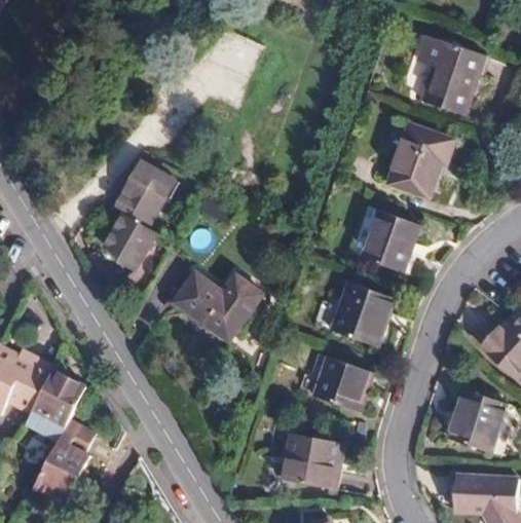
[(0,15),(8,0),(0,0),(0,15)]
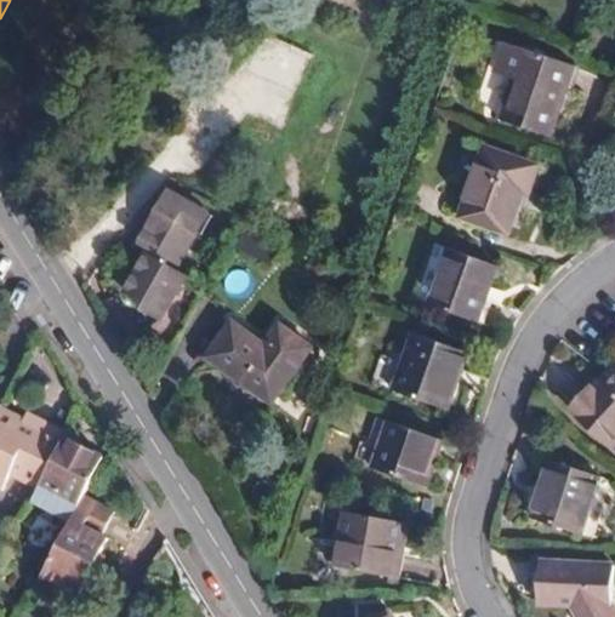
[(554,130),(579,62),(528,45),(505,113),(554,130)]
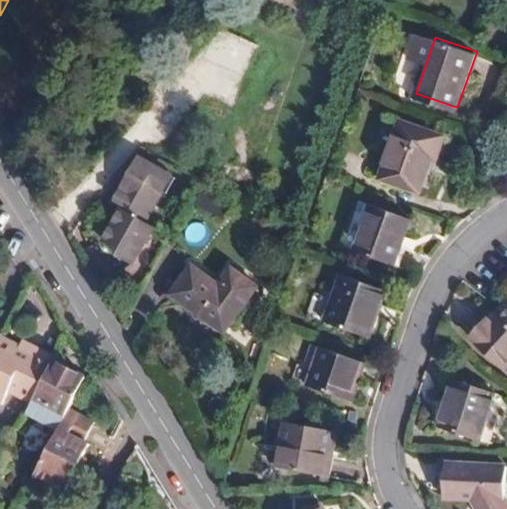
[(438,155),(446,135),(401,117),(380,173),(422,189),(436,154),(438,155)]
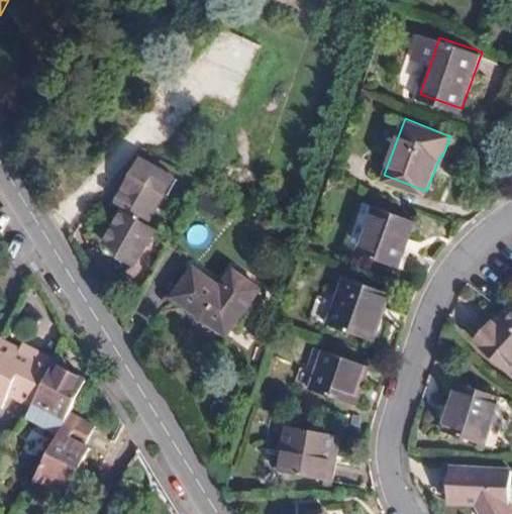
[(142,226),(172,179),(137,158),(108,205),(118,211),(97,246),(130,266),(151,232),(142,226)]
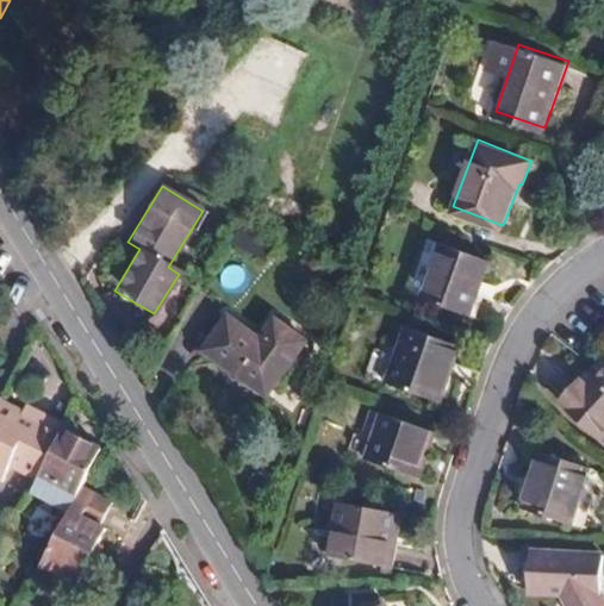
[(467,312),(486,258),(440,243),(419,295),(467,312)]
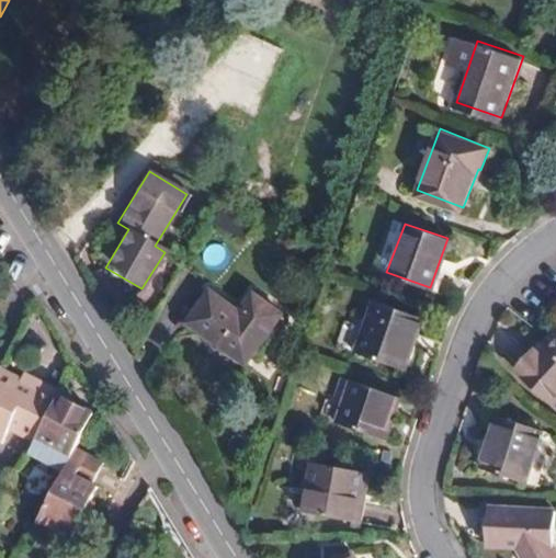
[(233,309),(204,289),(178,326),(242,371),(282,314),(246,289),(233,309)]
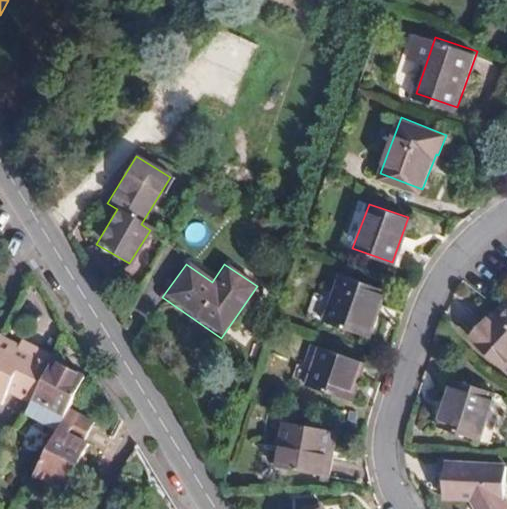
[(369,335),(384,290),(341,276),(326,320),(369,335)]
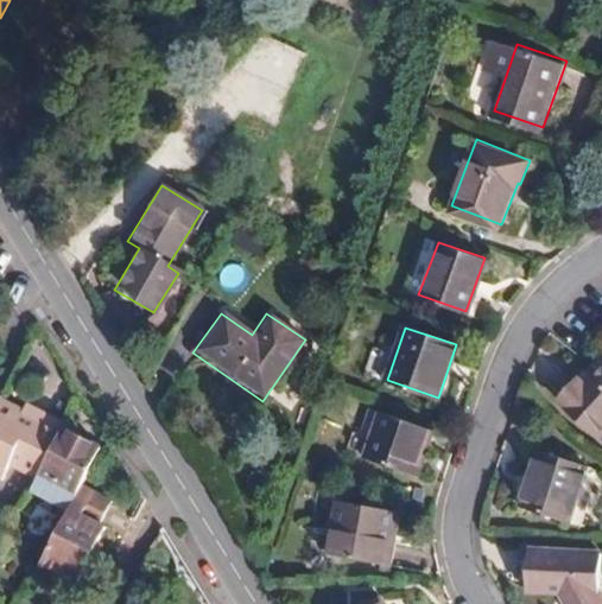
[(601,445),(601,373),(585,392),(580,387),(561,408),(601,445)]
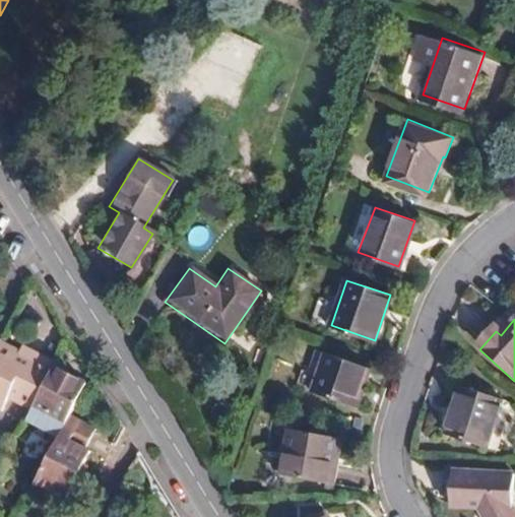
[(47,370),(57,351),(41,342),(36,350),(19,342),(0,332),(0,396),(2,397),(9,383),(34,395),(47,370)]
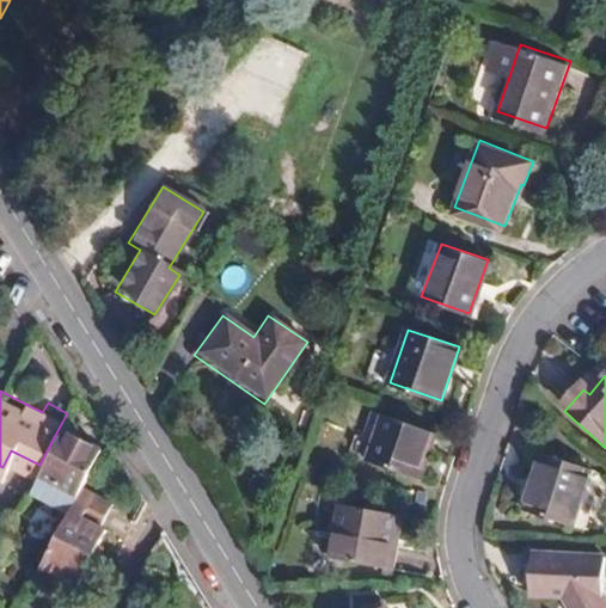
[(42,412),(48,403),(29,393),(23,403),(42,412)]
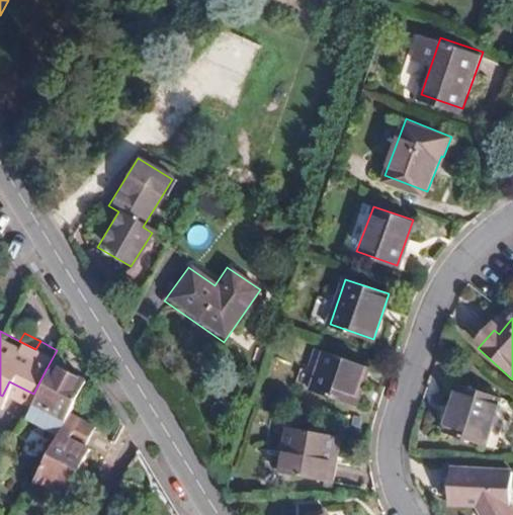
[(343,401),(352,375),(359,377),(364,363),(320,348),(307,388),(343,401)]
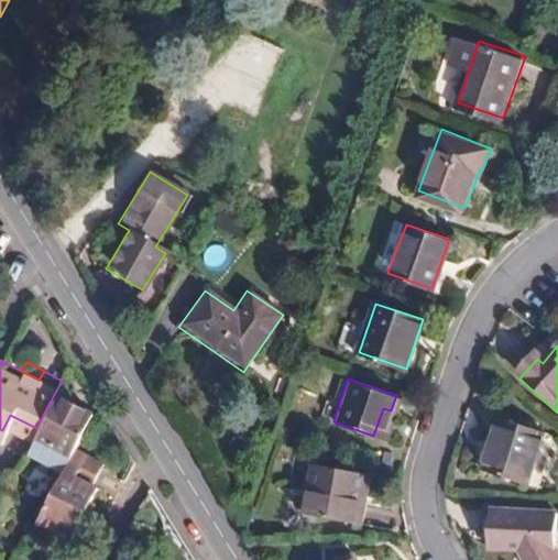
[(77,438),(87,419),(51,401),(36,428),(21,456),(58,474),(77,438)]
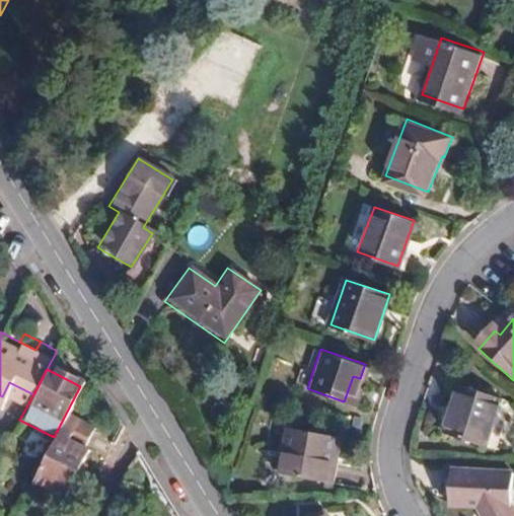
[(485,452),(501,409),(461,392),(443,436),(485,452)]
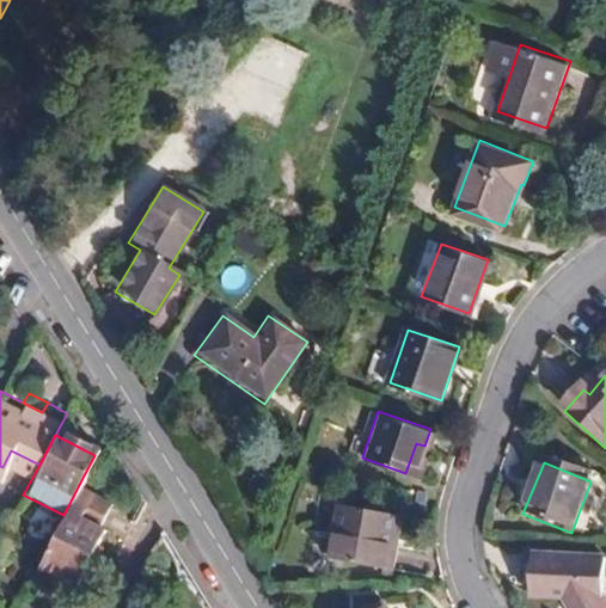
[(79,571),(111,513),(104,509),(114,491),(84,476),(63,515),(43,552),(79,571)]
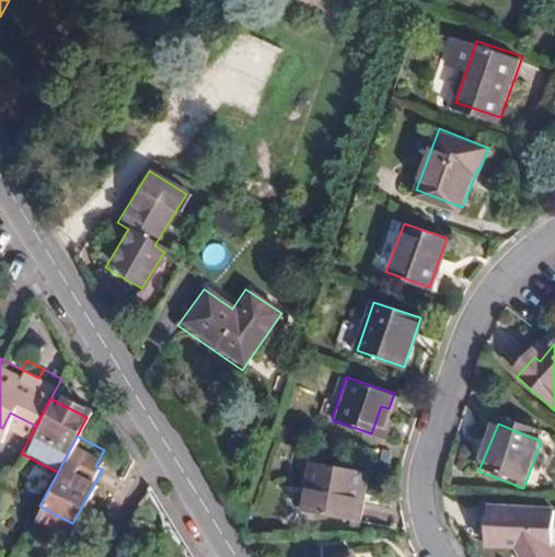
[(347,523),(351,492),(356,492),(358,470),(303,460),(297,510),(337,518),(336,522),(347,523)]
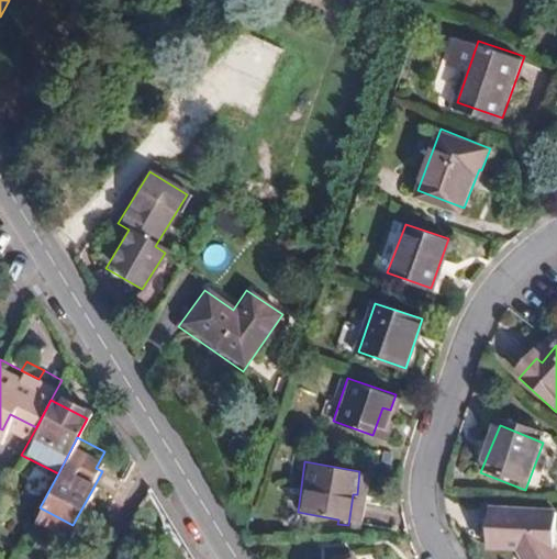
[(554,558),(556,521),(489,517),(487,557),(526,557),(527,558),(554,558)]
